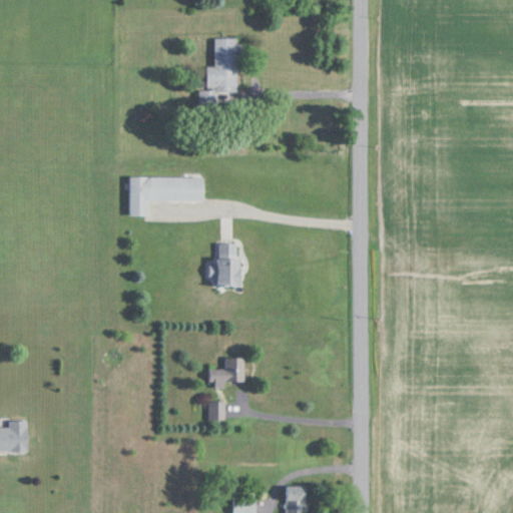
[(207,66),(207,89),(237,89),(237,37),(214,37),(214,66),(207,66)]
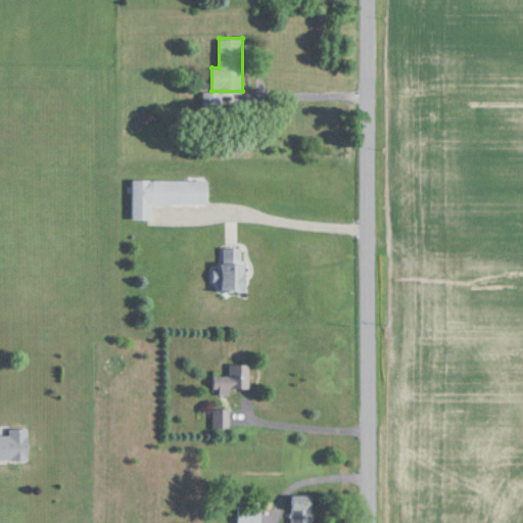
[(134,219),(154,219),(154,204),(209,204),(209,180),(134,180),(134,219)]
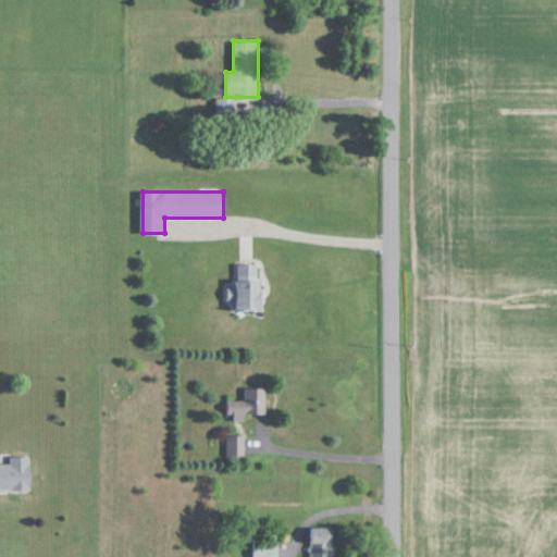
[(238,310),(262,310),(262,263),(238,263),(238,310)]
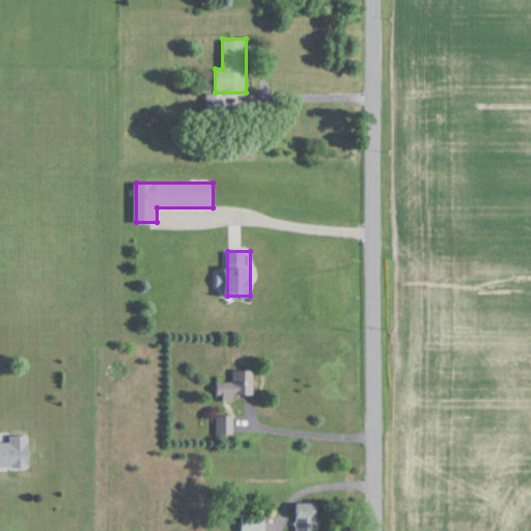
[(254,370),(234,370),(234,382),(217,382),(217,397),(254,397),(254,370)]
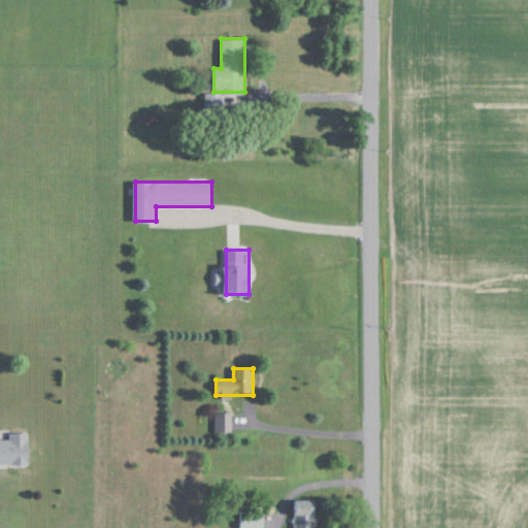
[(216,431),(232,431),(232,413),(216,413),(216,431)]
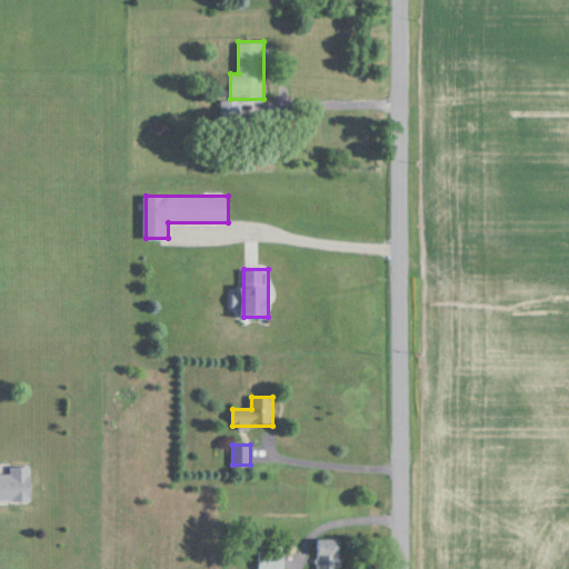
[(31,466),(11,467),(11,473),(0,473),(0,500),(32,500),(31,466)]
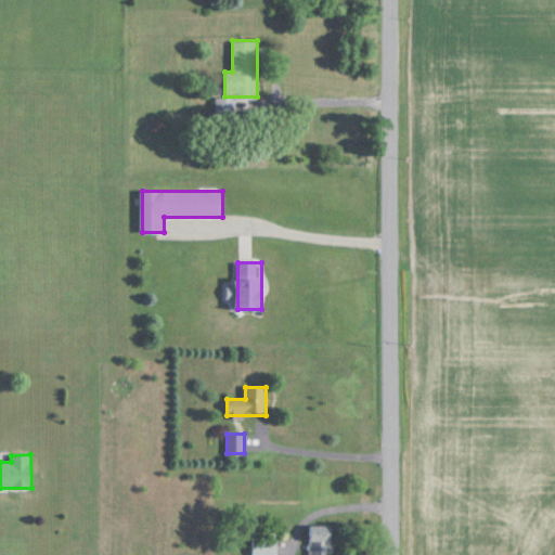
[(334,554),(334,526),(310,526),(309,554),(334,554)]
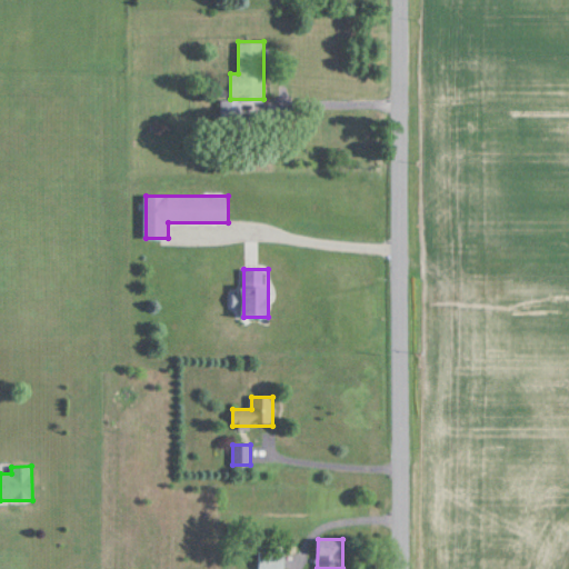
[(259,568),(285,568),(286,550),(260,550),(259,568)]
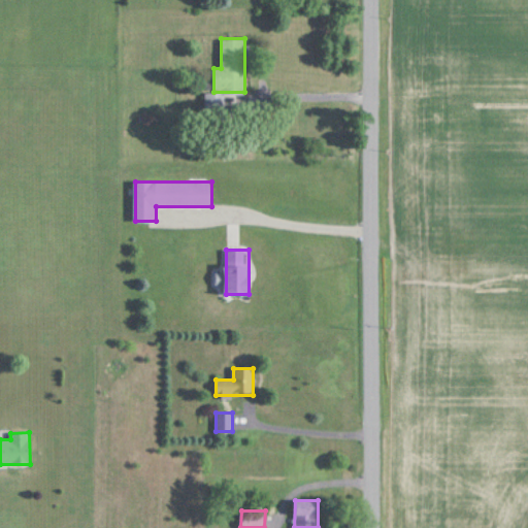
All buildings are outlined.
